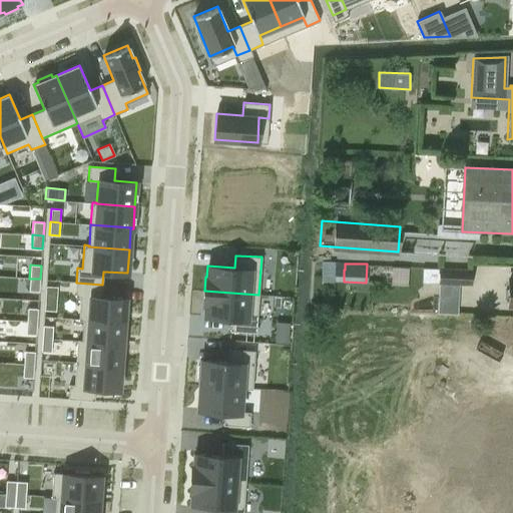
[(428,269),(428,283),(438,284),(439,270),(428,269)]
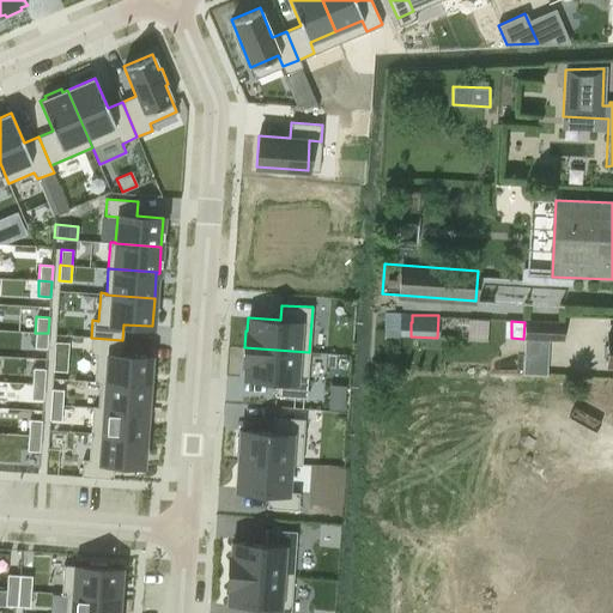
[(525,322),(523,339),(563,340),(563,323),(525,322)]
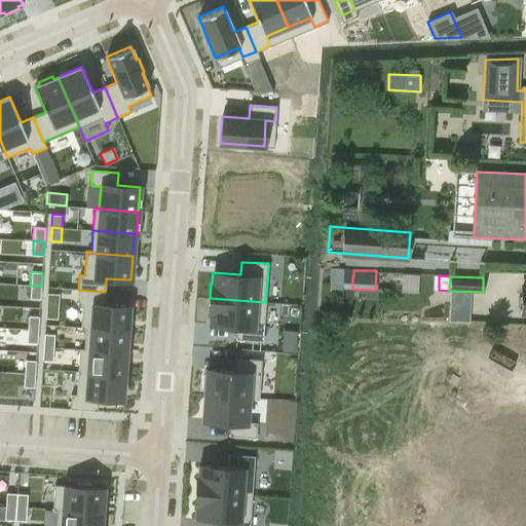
[(30,286),(30,298),(40,299),(41,286),(30,286)]
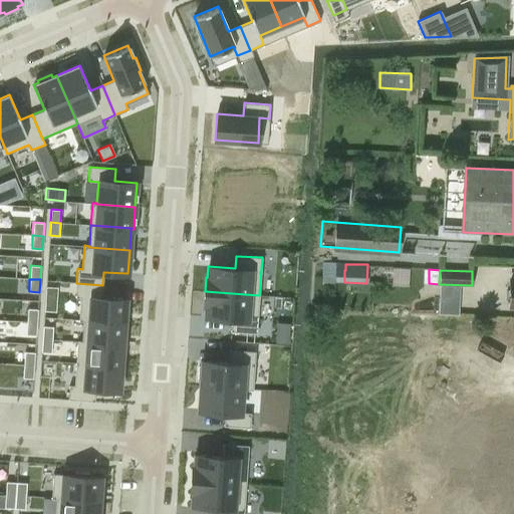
[(506,296),(505,306),(513,306),(513,279),(507,279),(506,296)]
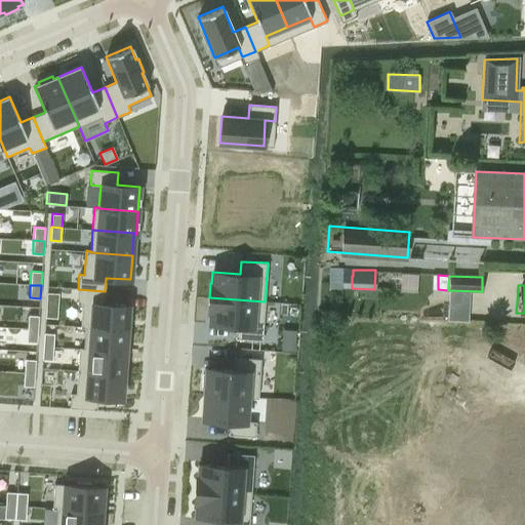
[(78,289),(77,304),(82,304),(80,328),(85,328),(85,327),(127,330),(128,306),(104,304),(105,291),(78,289)]
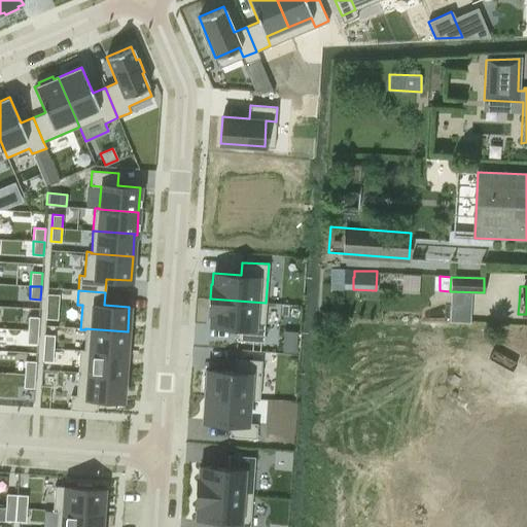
[(46,294),(46,303),(57,303),(57,294),(46,294)]
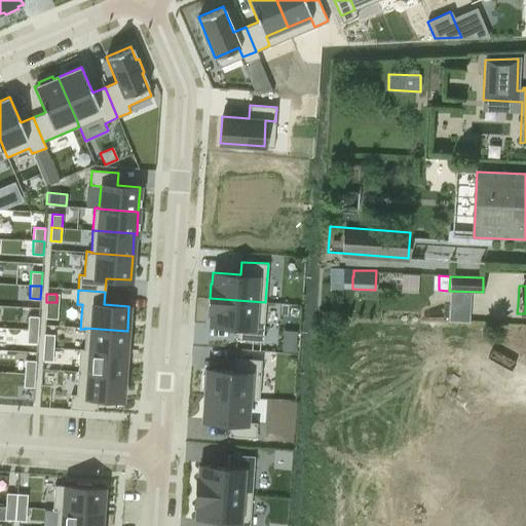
[(210,298),(209,313),(210,313),(210,324),(236,326),(236,339),(262,341),(265,302),(210,298)]
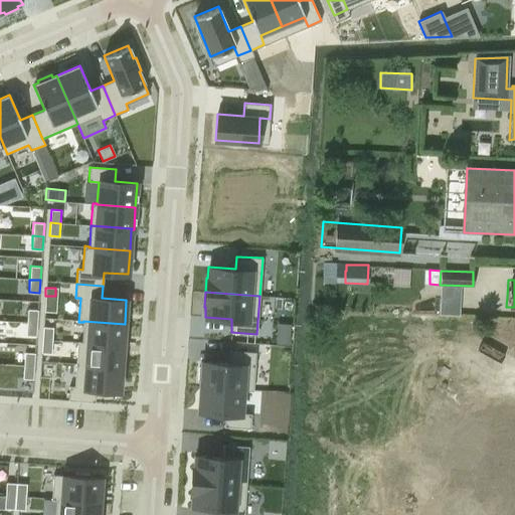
[(441,294),(441,309),(472,309),(471,293),(441,294)]
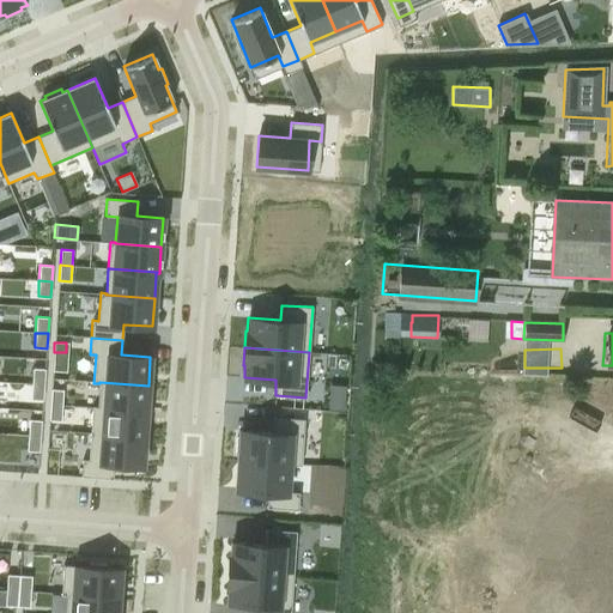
[(32,369),(31,384),(44,384),(46,369),(32,369)]
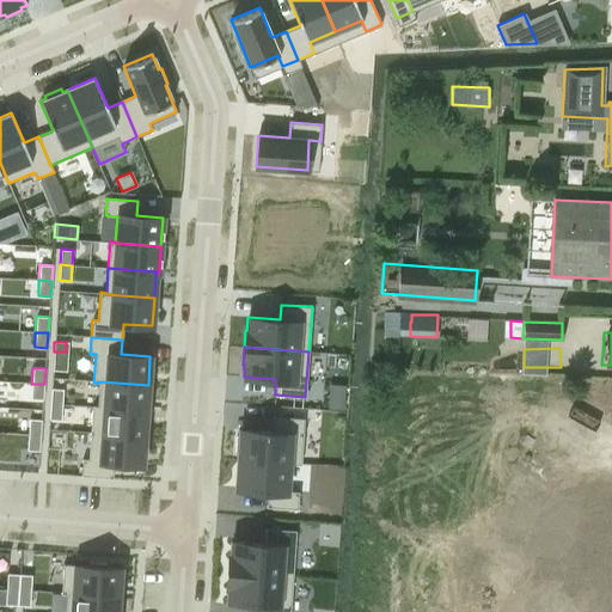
[(98,407),(98,408),(146,410),(148,385),(99,381),(99,383),(98,407)]
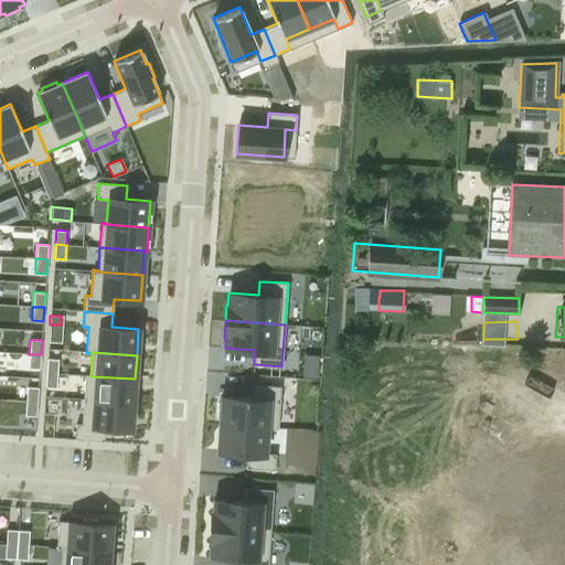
[(29,354),(29,368),(40,369),(41,354),(29,354)]
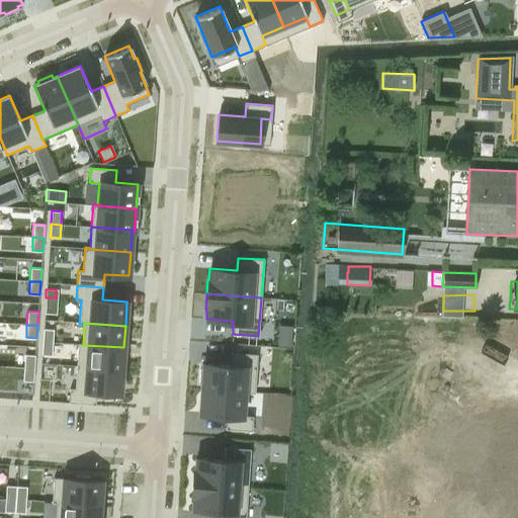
[(44,329),(42,342),(53,342),(54,330),(44,329)]
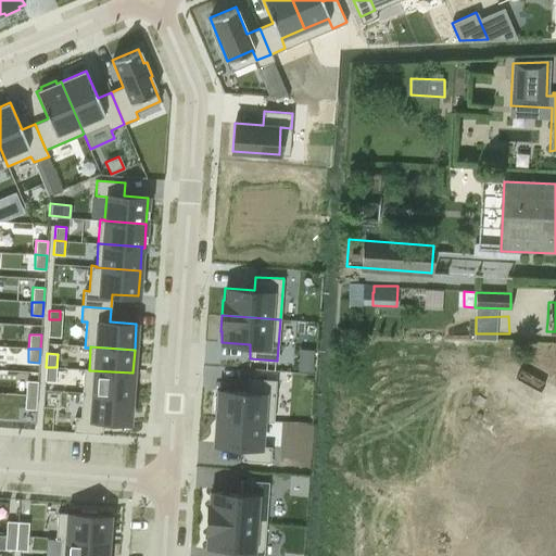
[(46,367),(45,381),(55,382),(57,367),(46,367)]
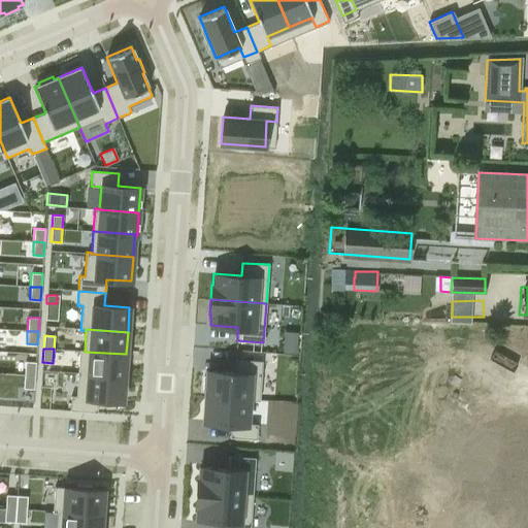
[(79,350),(77,373),(125,376),(126,354),(85,352),(85,351),(79,350)]
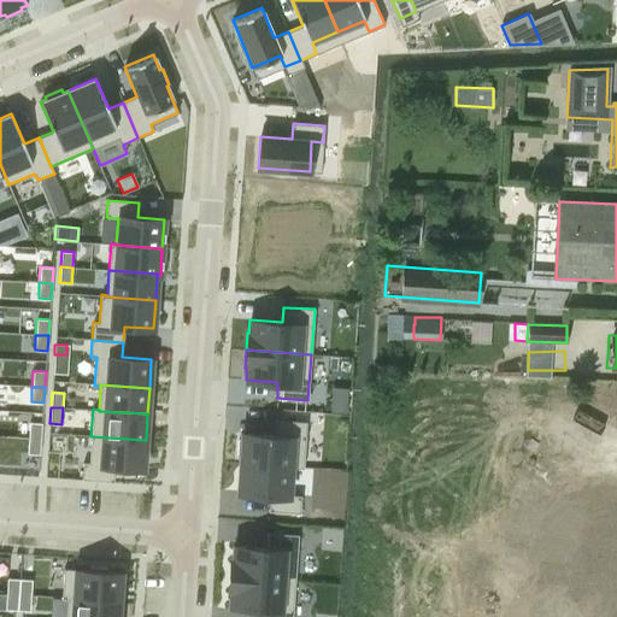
[(239,440),(238,457),(240,457),(240,463),(292,466),(292,468),(303,469),(306,422),(275,419),(274,435),(242,433),(241,440),(239,440)]
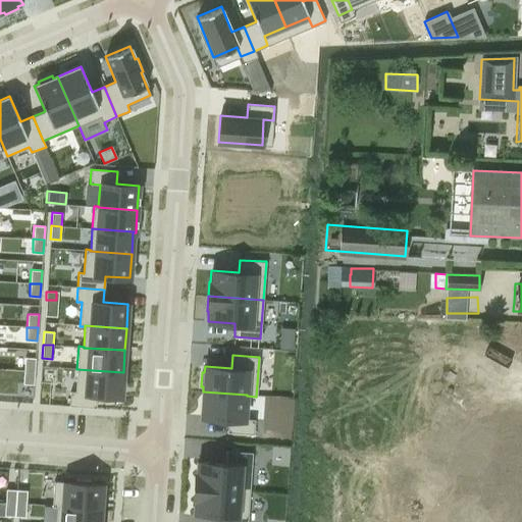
[(24,358),(23,371),(35,371),(35,358),(24,358)]
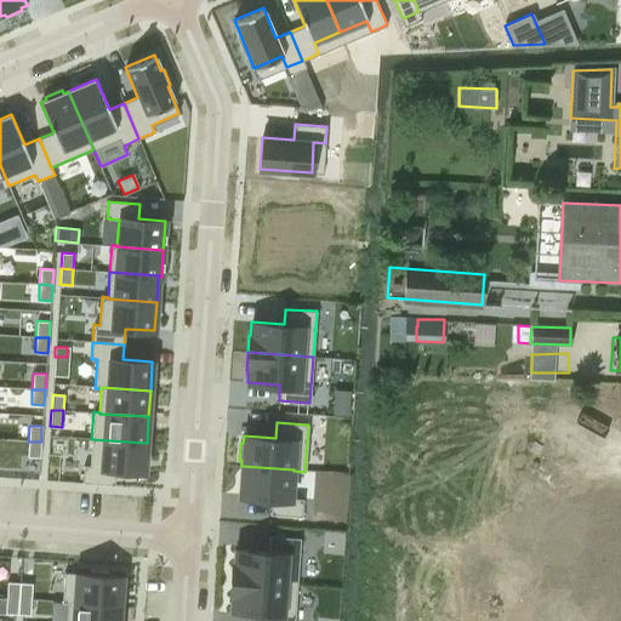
[(84,466),(83,483),(114,485),(115,469),(144,472),(147,443),(91,439),(91,449),(90,466),(84,466)]
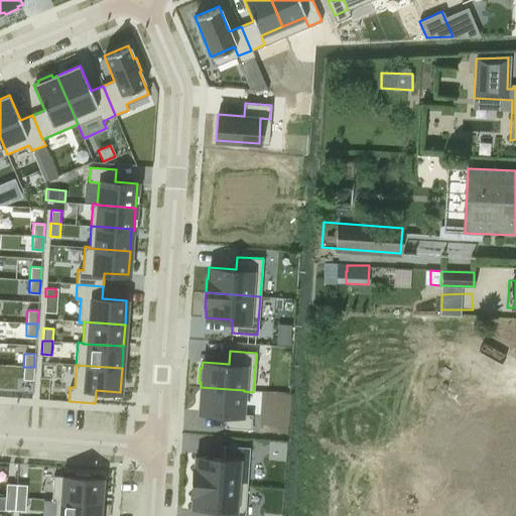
[(23,367),(22,380),(33,380),(34,367),(23,367)]
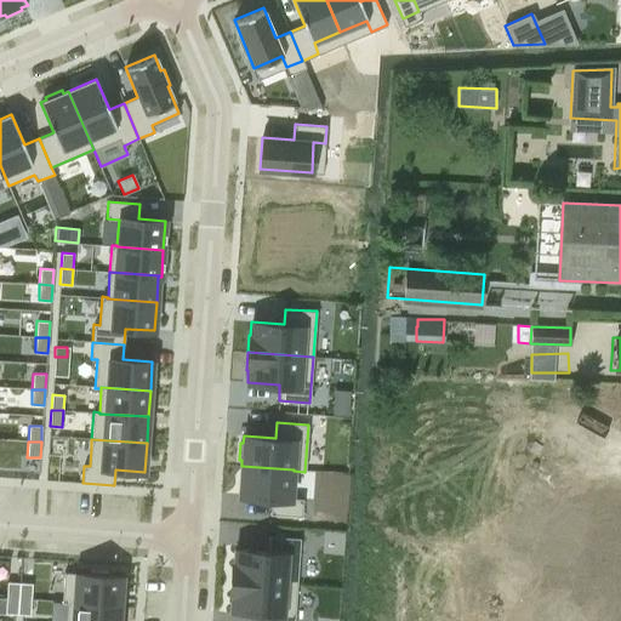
[(241,466),(239,496),(272,499),(271,514),(302,517),(303,499),(291,499),(294,471),(294,469),(241,466)]
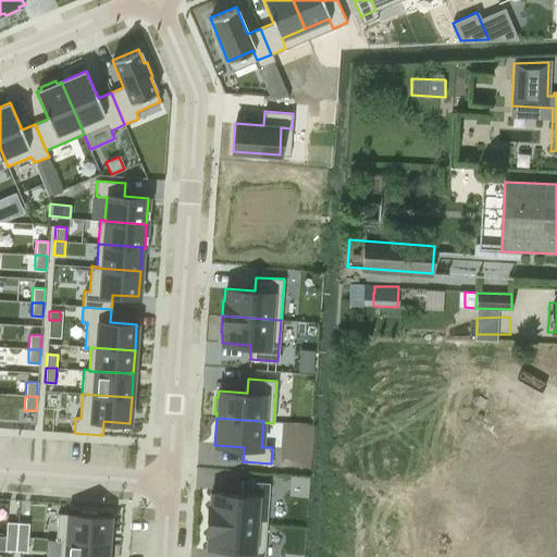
[(208,505),(207,520),(265,524),(269,483),(240,481),(239,495),(211,493),(210,505),(208,505)]
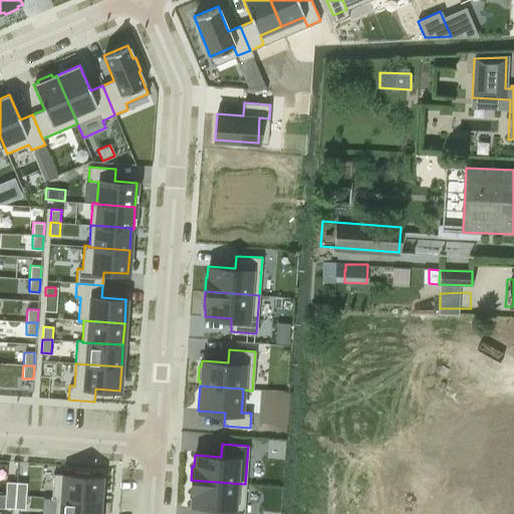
[(53,474),(51,499),(56,499),(56,498),(99,501),(101,477),(89,476),(89,474),(74,473),(74,475),(53,474)]
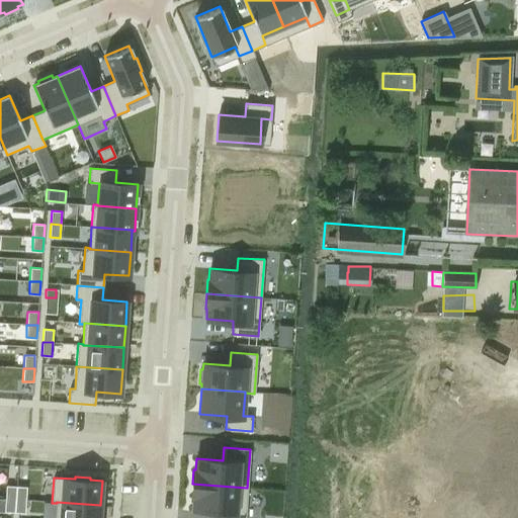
[(192,484),(191,498),(193,498),(192,509),(220,511),(219,517),(245,517),(247,488),(192,484)]
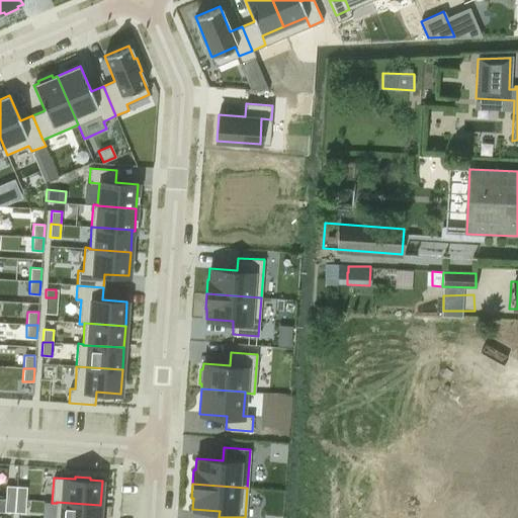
[(6,486),(5,499),(15,500),(16,486),(6,486)]
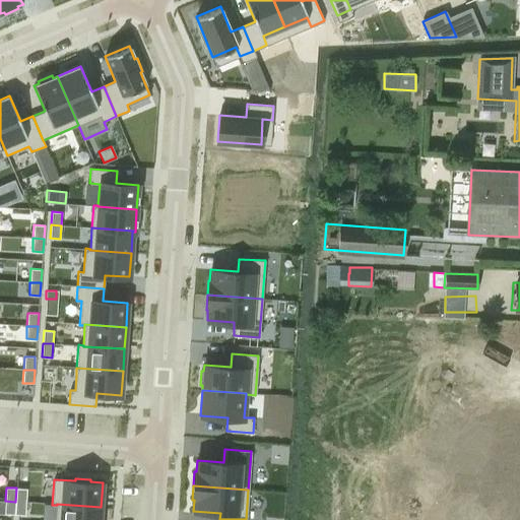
[(16,488),(15,502),(25,502),(26,489),(16,488)]
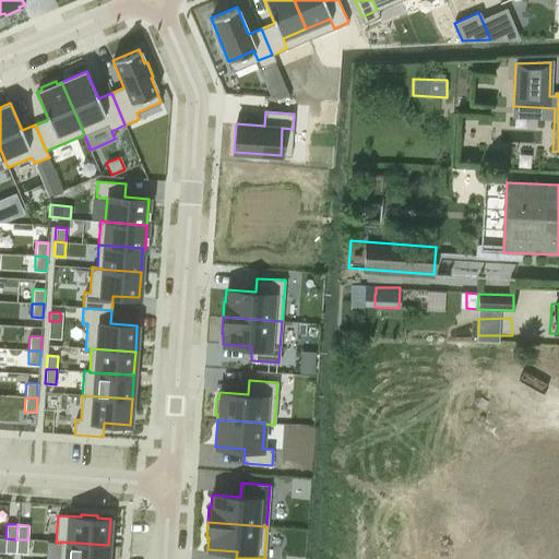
[(6,538),(4,552),(15,554),(16,539),(6,538)]
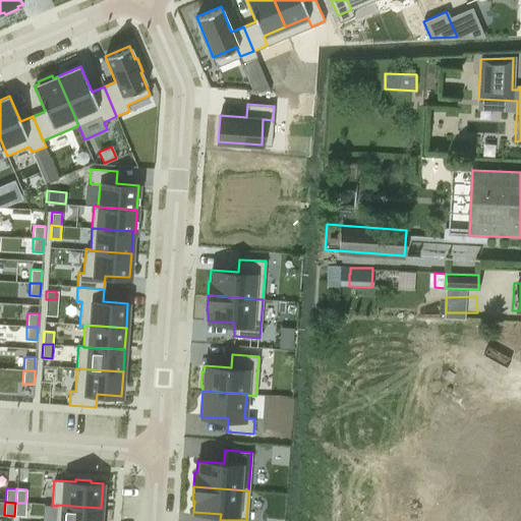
[(15,503),(14,516),(24,516),(25,503),(15,503)]
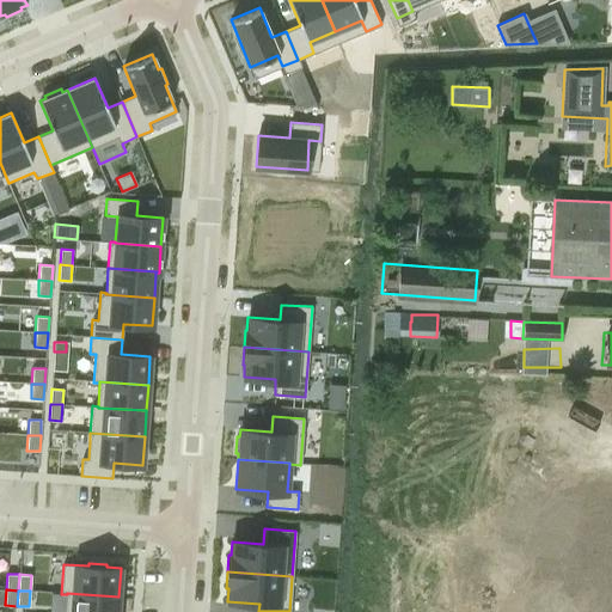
[(65,611),(116,611),(118,597),(67,593),(67,594),(65,611)]
